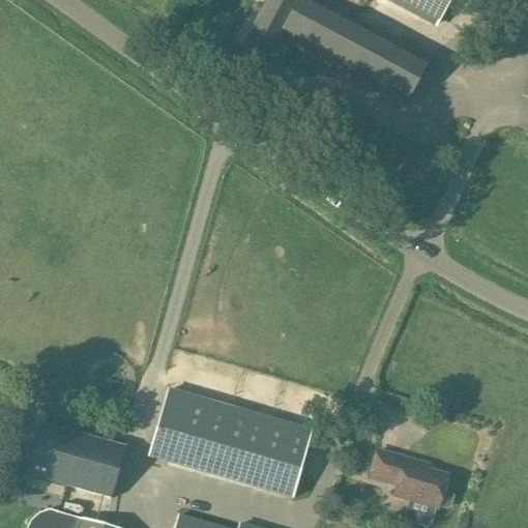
[(268,0),(253,29),(277,42),(280,38),(406,108),(433,57),(331,1),(331,0),(388,0),(438,26),(451,0),(268,0)]
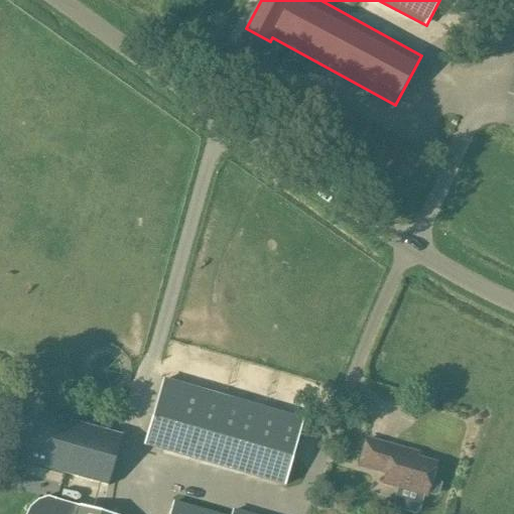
[(342,106),(326,136),(412,181),(427,151),(342,106)]
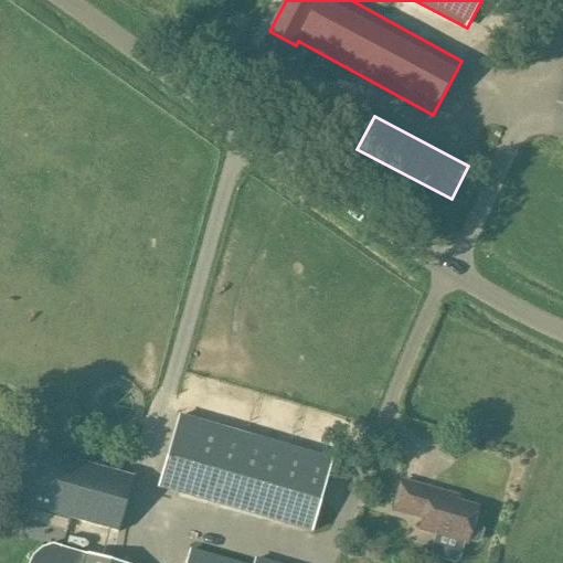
[(335,458),(181,414),(159,487),(314,532),(335,458)]
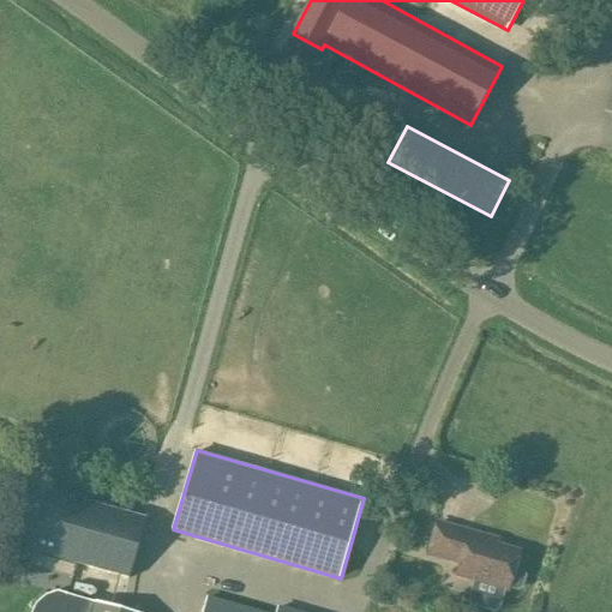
[(29,484),(12,541),(7,558),(30,565),(35,549),(130,576),(147,517),(29,484)]
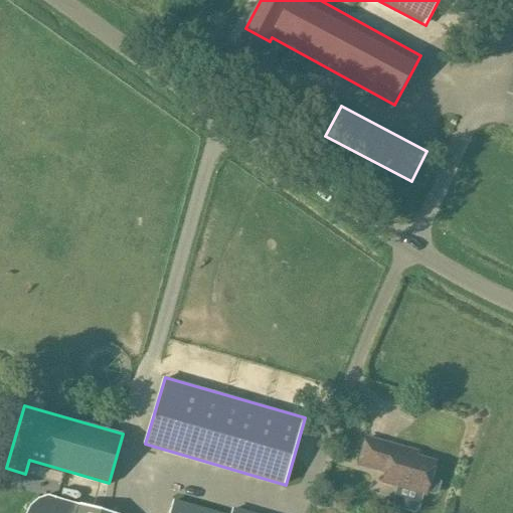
[(383,482),(398,486),(394,502),(396,506),(416,512),(420,510),(424,493),(426,494),(437,461),(393,448),(394,444),(368,437),(361,463),(386,471),(383,482)]
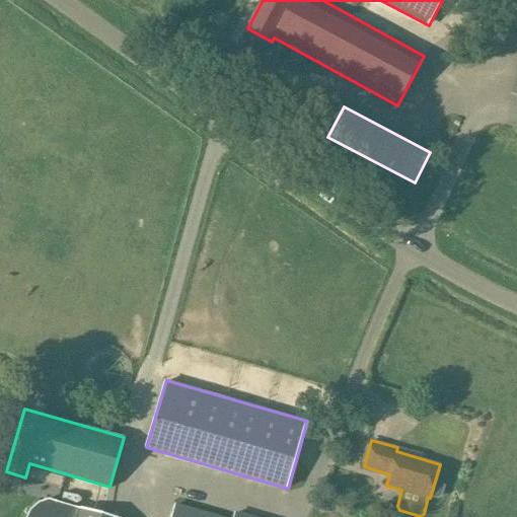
[(115,516),(59,503),(50,500),(41,503),(32,509),(28,516),(115,516)]
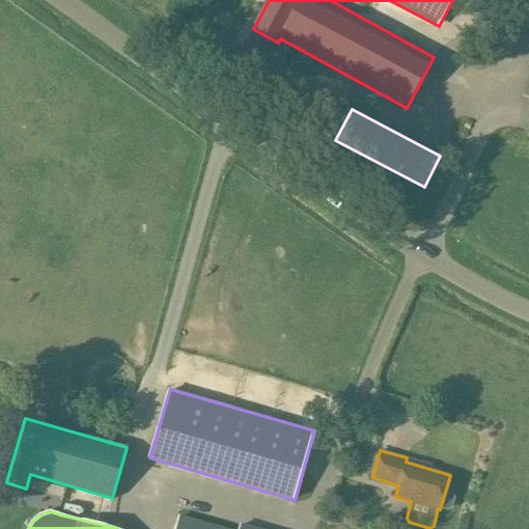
[(266,528),(243,522),(240,528),(231,528),(181,513),(175,528),(266,528)]
